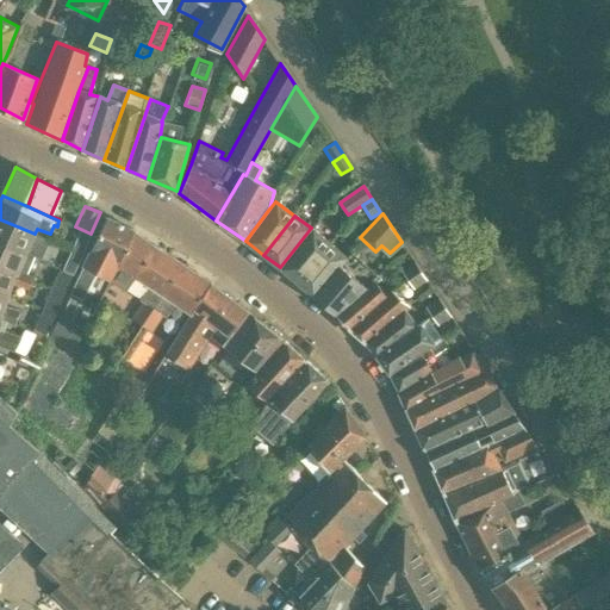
[(104,279),(125,226),(106,218),(81,266),(70,292),(82,298),(94,273),(104,279)]
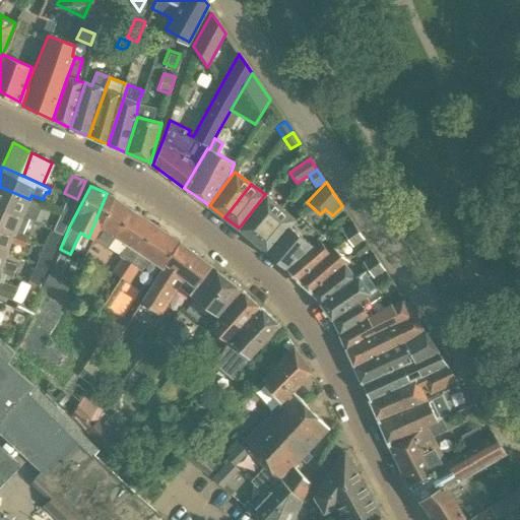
[(29,199),(0,187),(0,205),(29,218),(34,220),(40,204),(29,200),(29,199)]
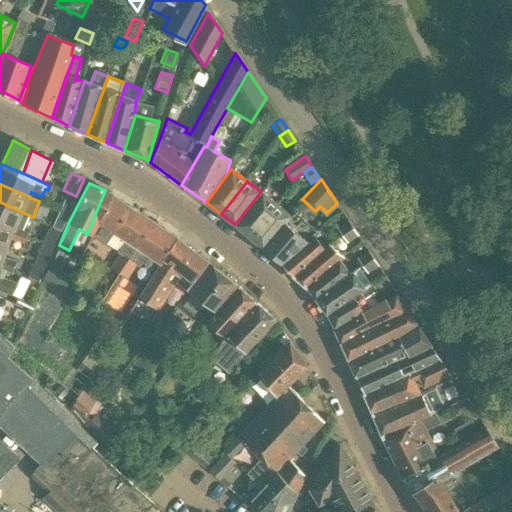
[(112,194),(105,190),(87,234),(92,236),(93,235),(106,244),(113,232),(127,241),(118,253),(120,254),(111,268),(119,273),(152,222),(111,195),(112,194)]
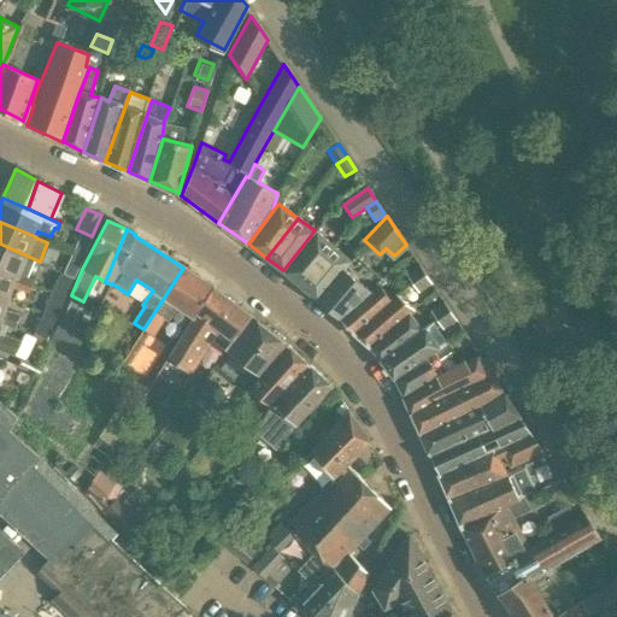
[(331,245),(315,230),(283,270),(299,285),(331,245)]
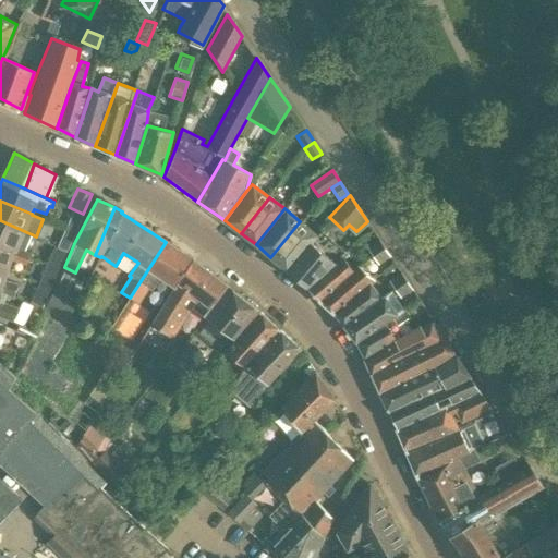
[(65,228),(75,232),(83,215),(73,210),(65,228)]
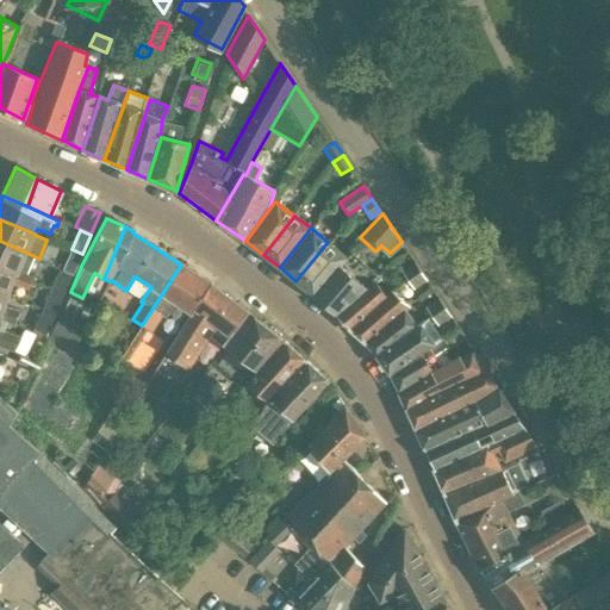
[(0,265),(32,277),(26,274),(35,256),(0,241),(0,265)]
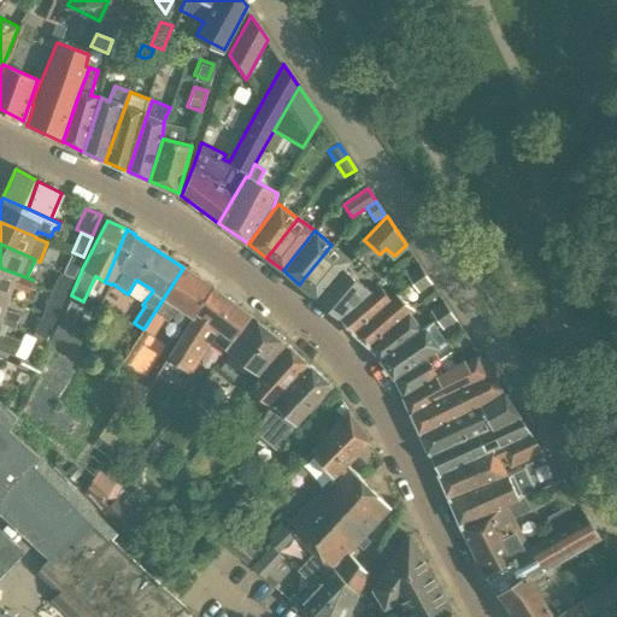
[(331,245),(299,285),(316,298),(342,268),(350,260),(331,245)]
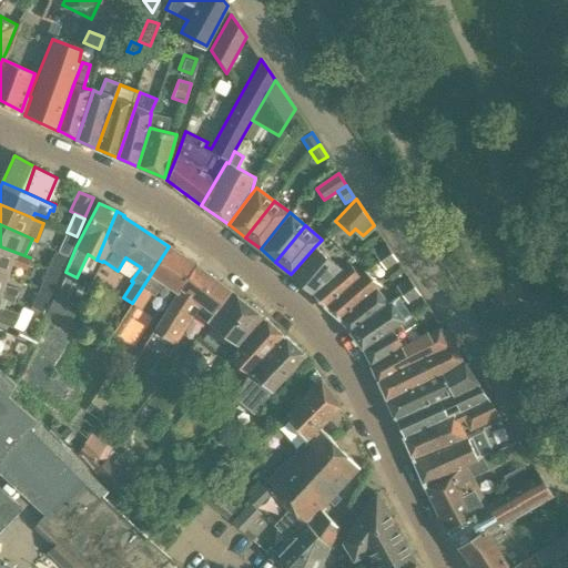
[(77,236),(67,232),(58,251),(57,252),(68,256),(77,236)]
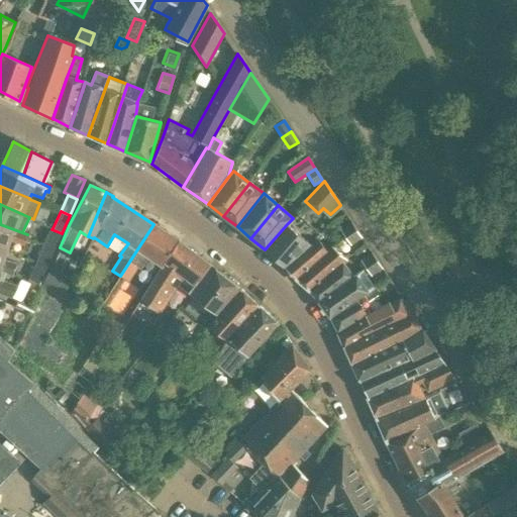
[(296,214),(293,218),(287,224),(265,249),(267,250),(266,251),(284,267),(310,242),(316,237),(319,234),(296,214)]
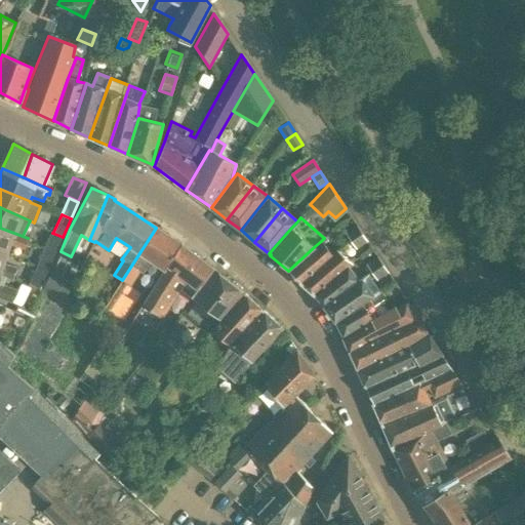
[(350,241),(361,233),(356,225),(345,233),(350,241)]
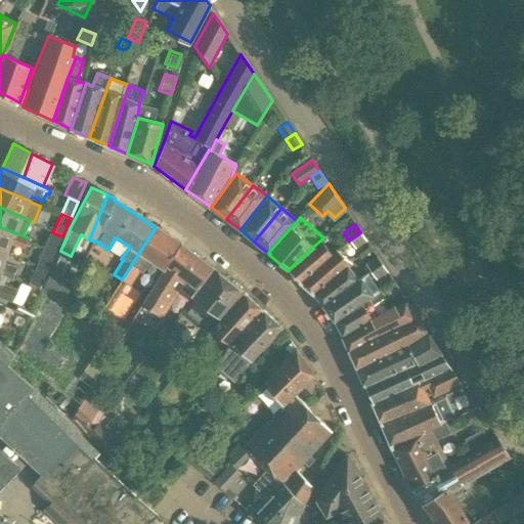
[(0,227),(0,246),(7,249),(8,243),(24,247),(27,241),(28,237),(0,227)]
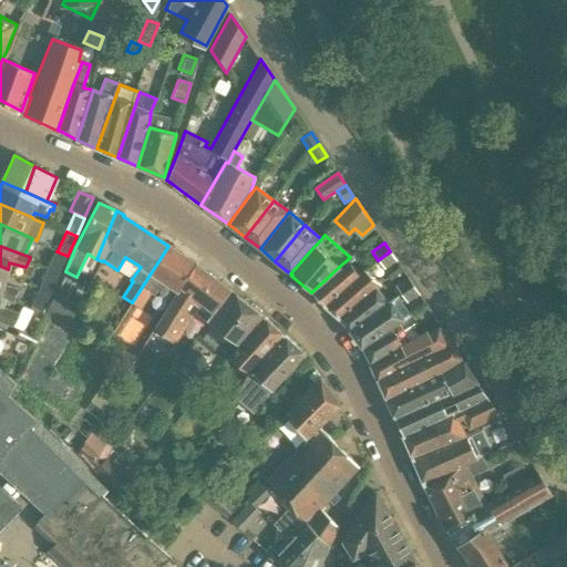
[(168,246),(132,302),(140,309),(151,294),(153,295),(162,281),(177,292),(195,263),(168,246)]
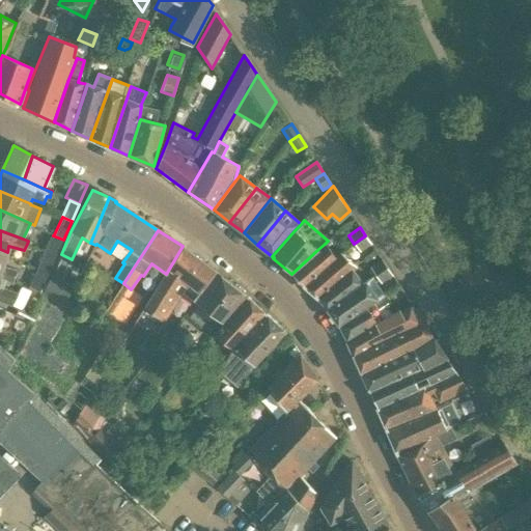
[(49,234),(43,250),(54,254),(60,240),(49,234)]
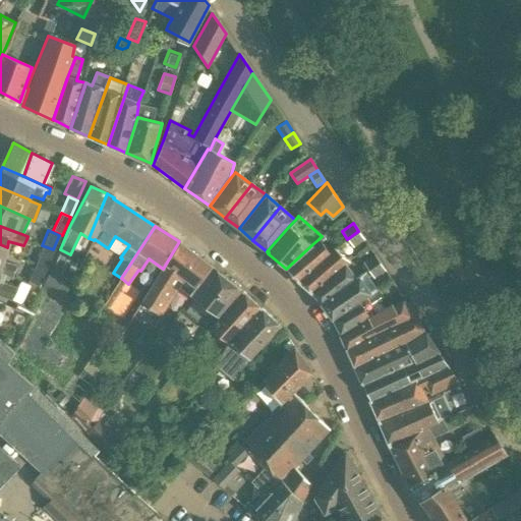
[(364,240),(358,231),(347,239),(353,247),(364,240)]
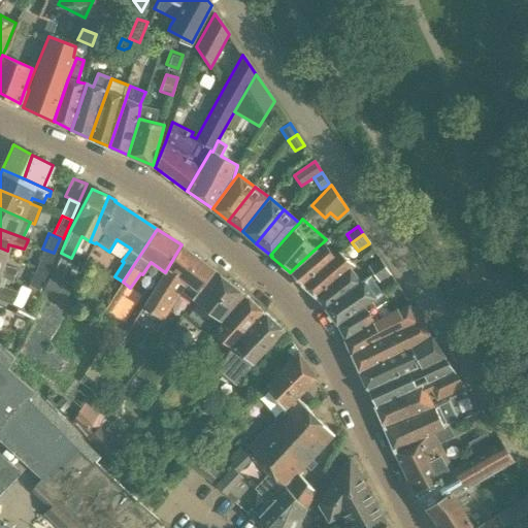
[(323,242),(317,248),(290,272),(302,285),(303,284),(334,256),(323,242)]
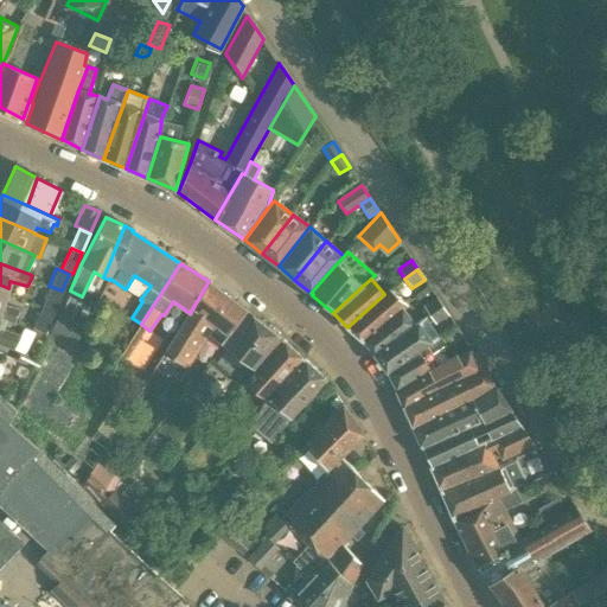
[(209,281),(190,313),(191,313),(165,355),(187,368),(208,334),(222,345),(248,311),(246,310),(209,281)]
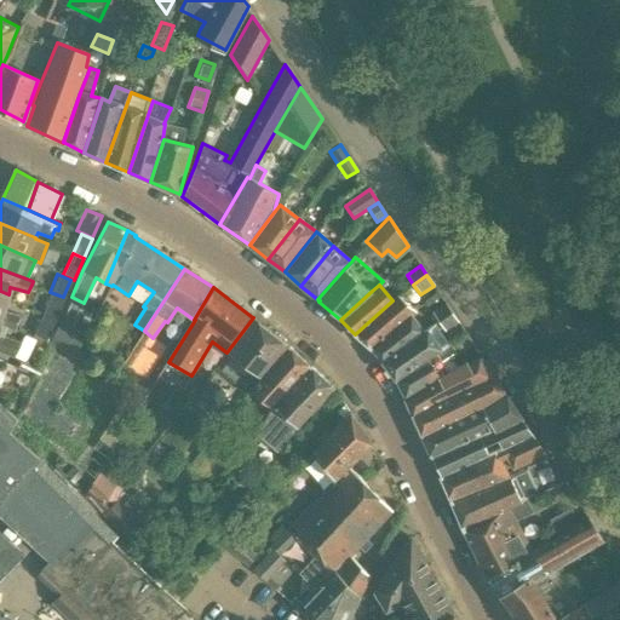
[(9,294),(0,291),(0,317),(1,319),(0,321),(15,328),(19,316),(3,311),(6,299),(9,294)]
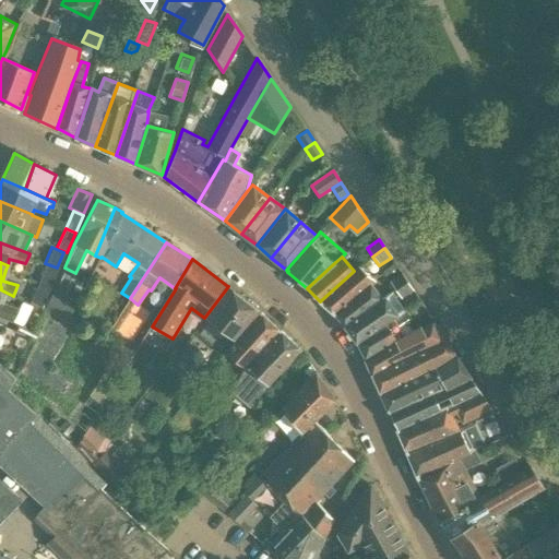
[(45,263),(37,282),(48,287),(57,268),(45,263)]
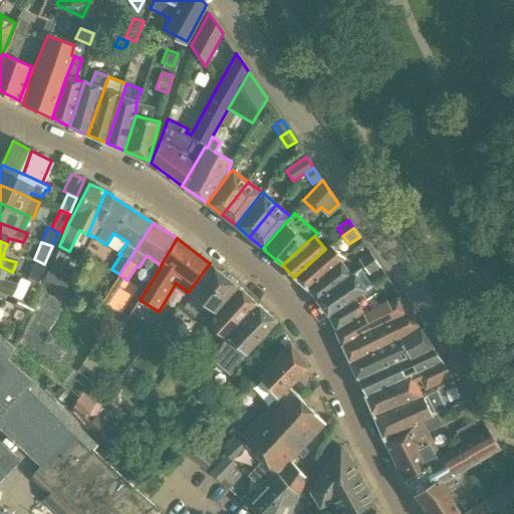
[(329,245),(325,249),(295,276),(307,288),(339,261),(344,257),(329,245)]
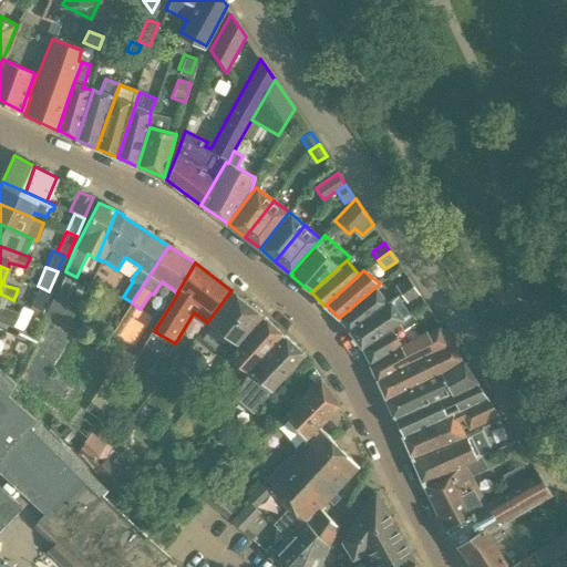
[(401,295),(413,286),(406,277),(394,285),(401,295)]
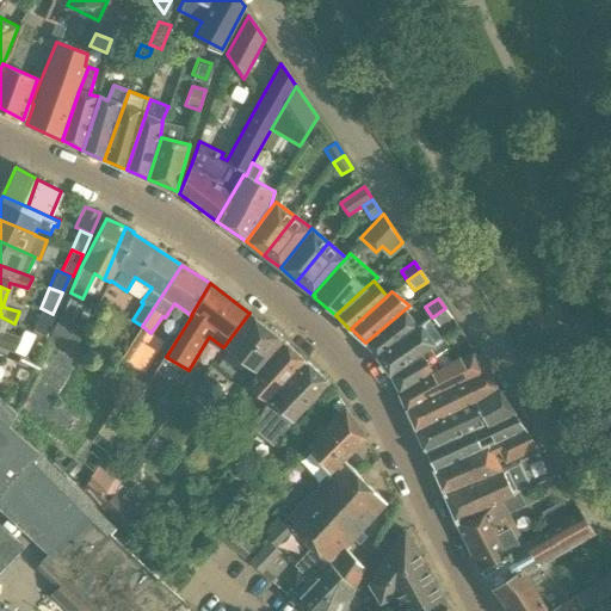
[(53,314),(41,308),(31,329),(44,335),(44,333),(53,314)]
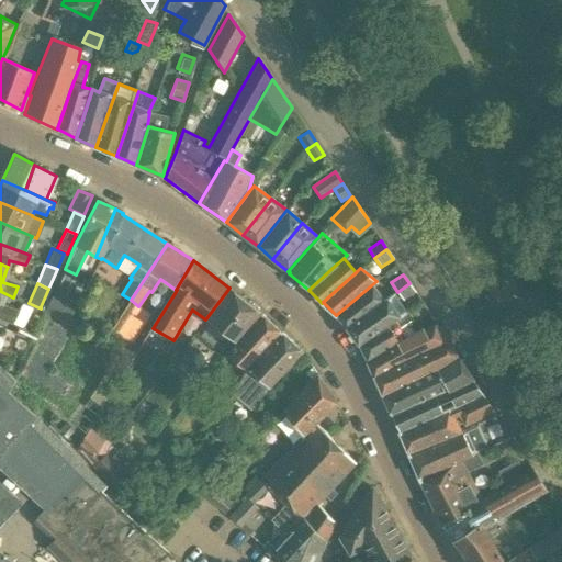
[(416,292),(409,283),(397,292),(403,300),(416,292)]
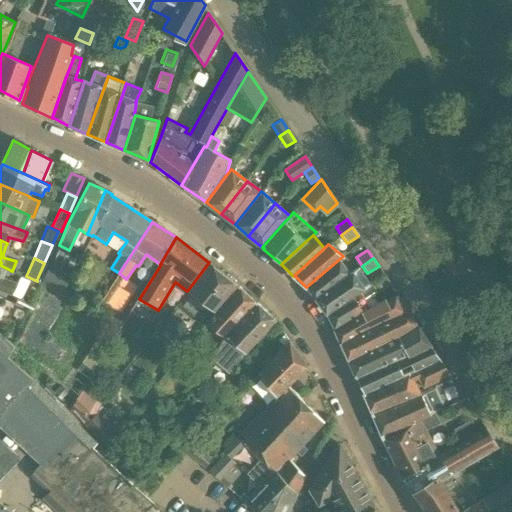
[(338,260),(306,287),(315,298),(349,274),(338,260)]
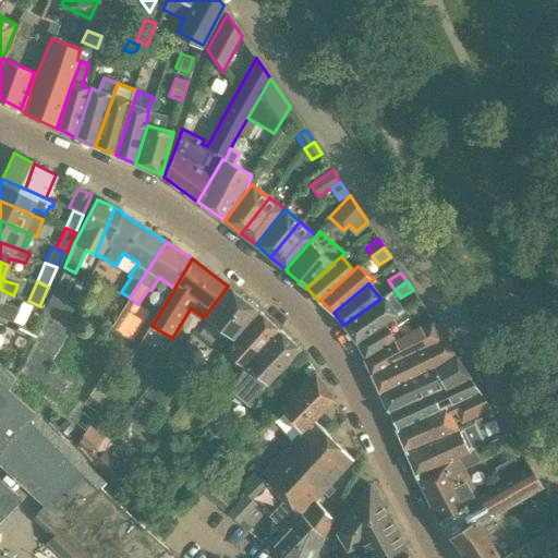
[(1,287),(0,286),(0,316),(13,322),(19,308),(0,302),(0,292),(13,296),(13,295),(0,289),(1,287)]
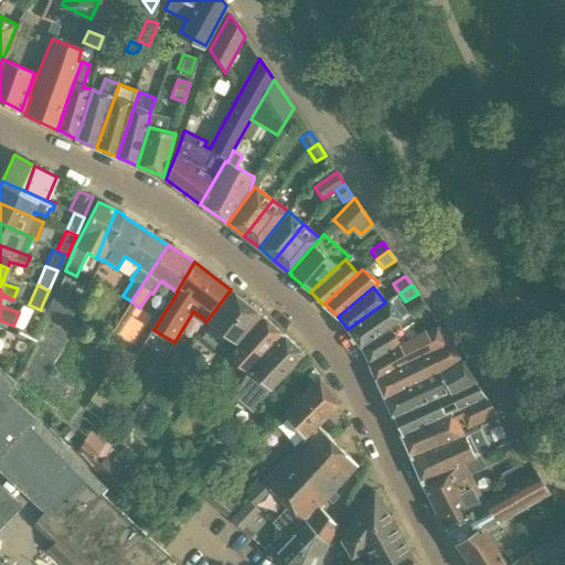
[(206,321),(196,334),(227,356),(238,344),(264,316),(231,289),(206,321)]
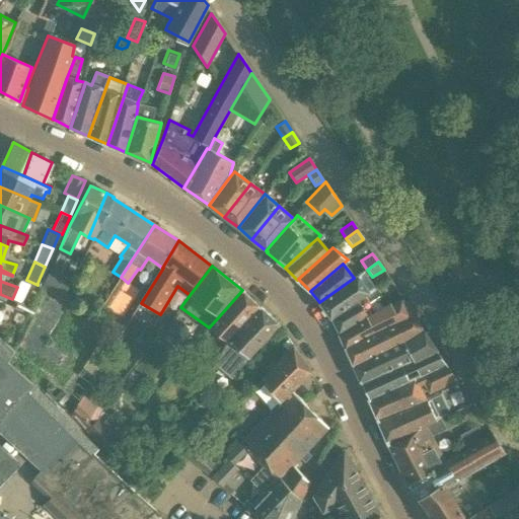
[(363,272),(354,278),(319,302),(331,317),(377,289),(376,288),(375,289),(363,272)]
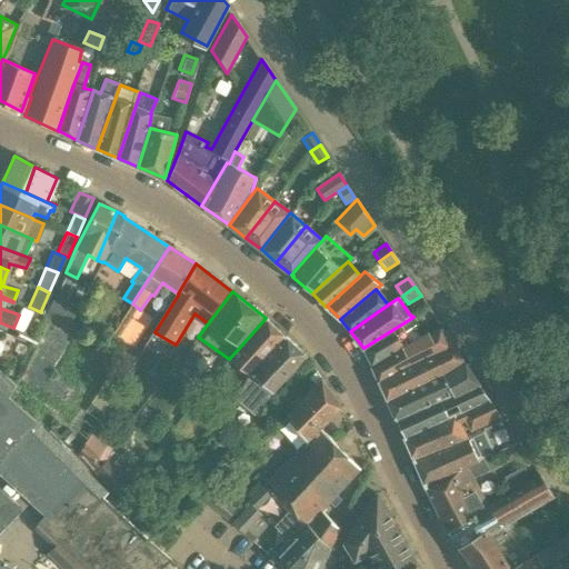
[(76,311),(52,301),(48,312),(52,315),(70,323),(76,311)]
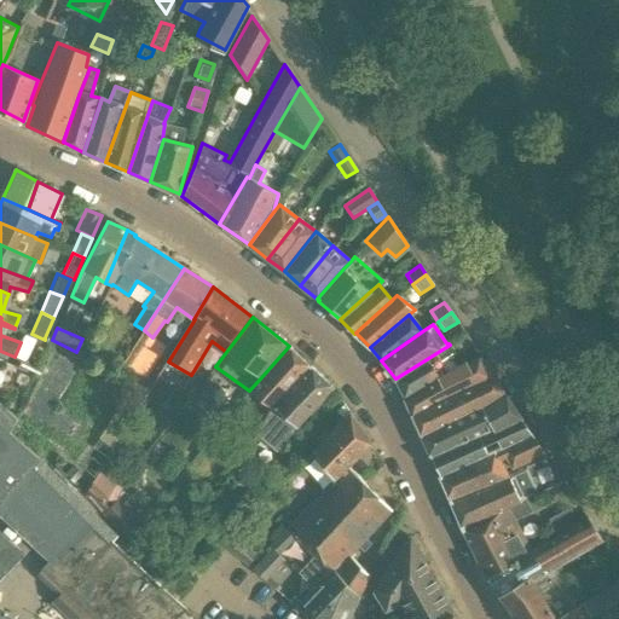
[(450,345),(395,379),(404,398),(443,376),(443,377),(450,372),(449,371),(456,366),(449,356),(455,352),(450,345)]
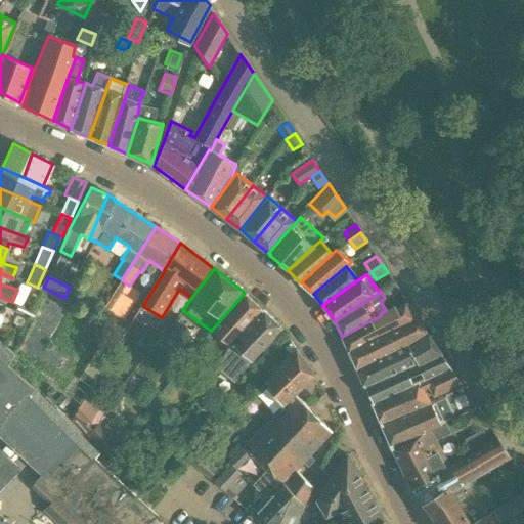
[(221,319),(211,331),(228,343),(226,349),(216,365),(220,368),(262,309),(245,293),(221,319)]
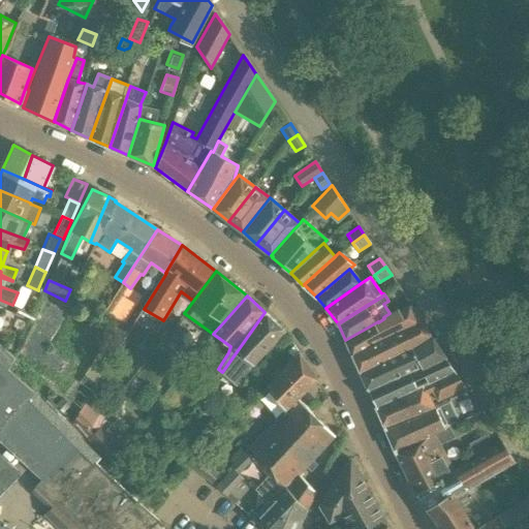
[(378,322),(378,321),(345,340),(351,353),(421,321),(409,305),(398,311),(397,309),(390,313),(383,317),(384,318),(378,322)]
